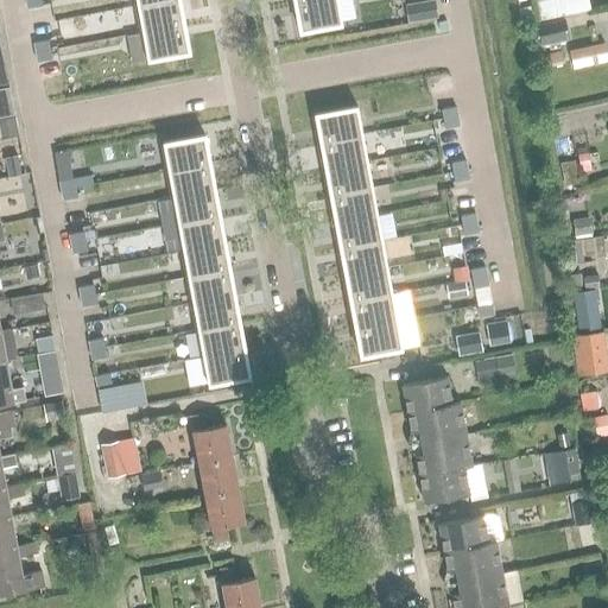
[(184,25),(179,0),(169,0),(138,6),(143,32),(184,25)]
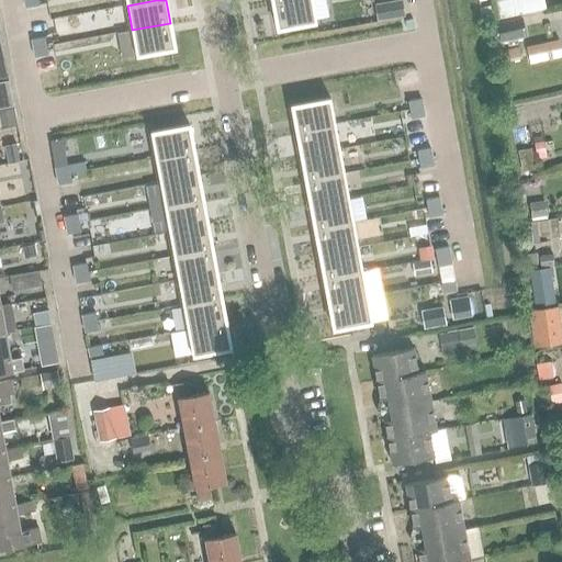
[(278,30),(316,22),(311,0),(292,0),(272,3),(278,30)]
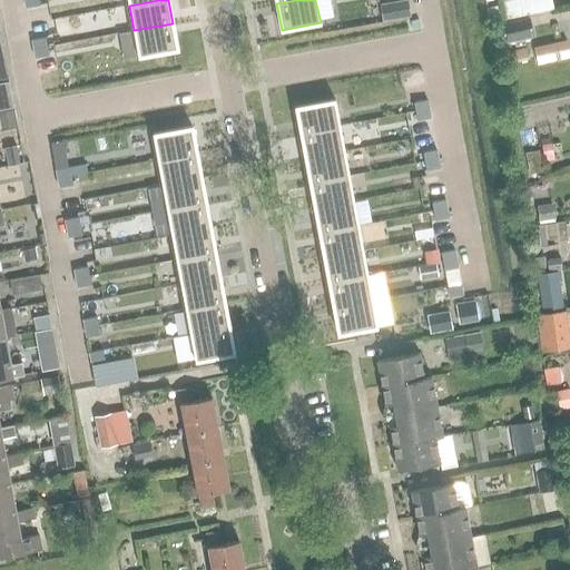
[(553,10),(551,0),(510,0),(502,2),(507,20),(553,10)]
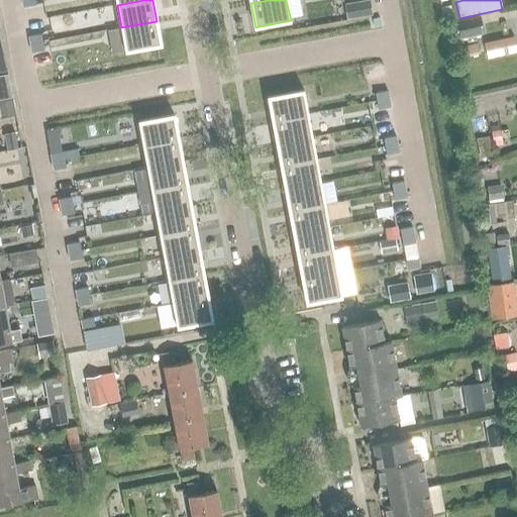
[(344,5),(347,19),(371,15),(369,1),(344,5)]
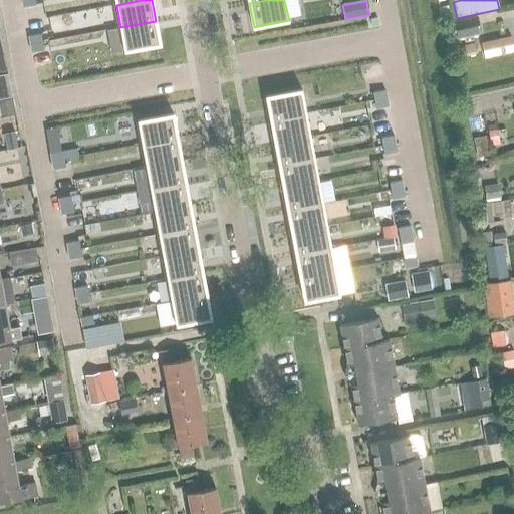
[(49,29),(84,26),(82,11),(48,14),(49,29)]
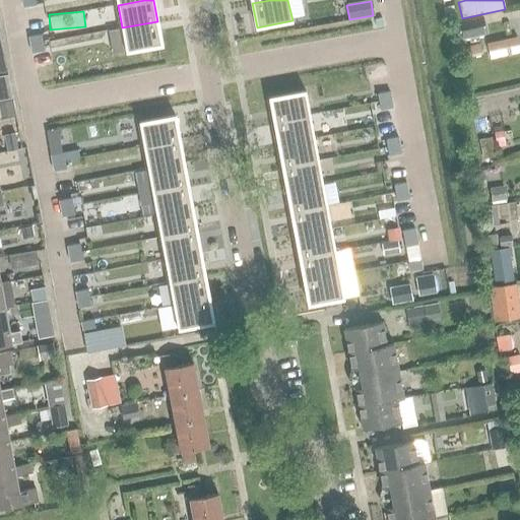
[(486,33),(482,15),(456,21),(460,39),(486,33)]
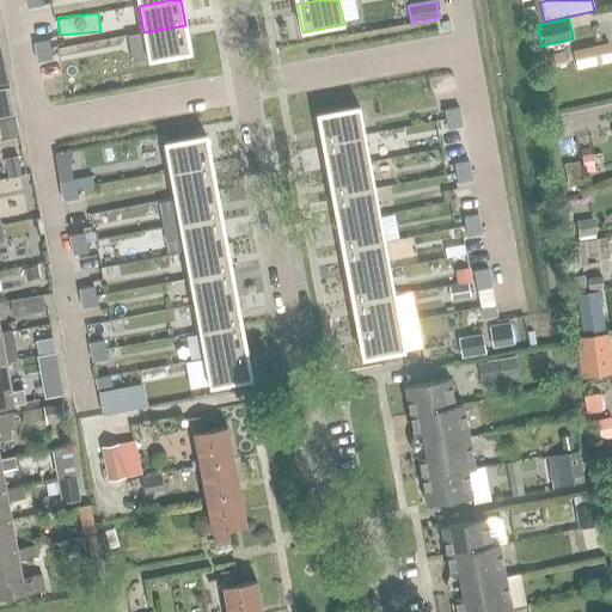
[(144,34),(128,37),(130,47),(146,44),(148,61),(190,53),(185,25),(144,32),(144,34)]
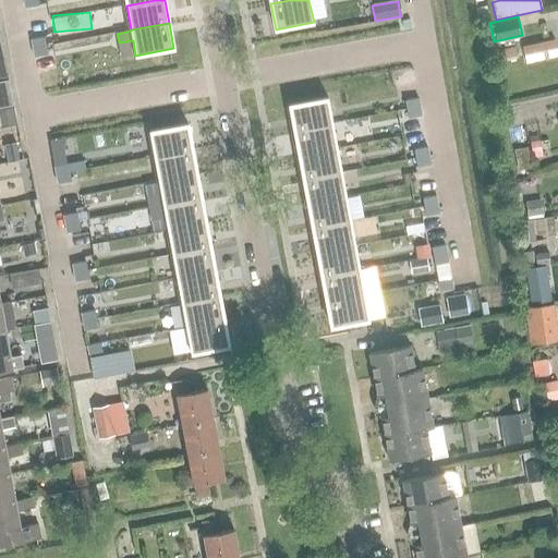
[(33,48),(46,46),(45,37),(32,39),(33,48)]
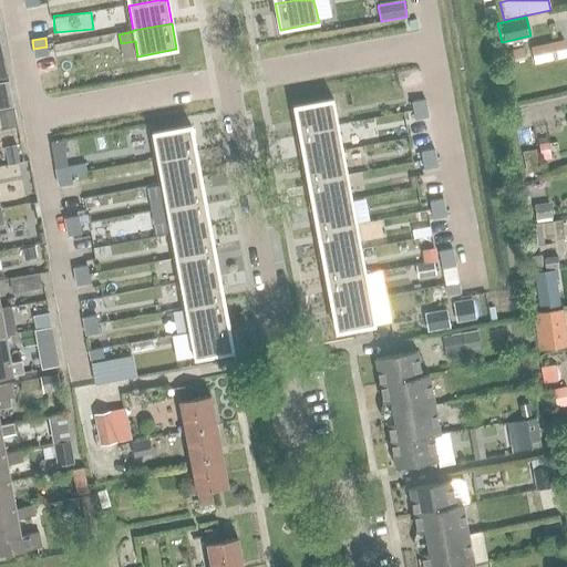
[(564,40),(531,48),(533,58),(566,50),(564,40)]
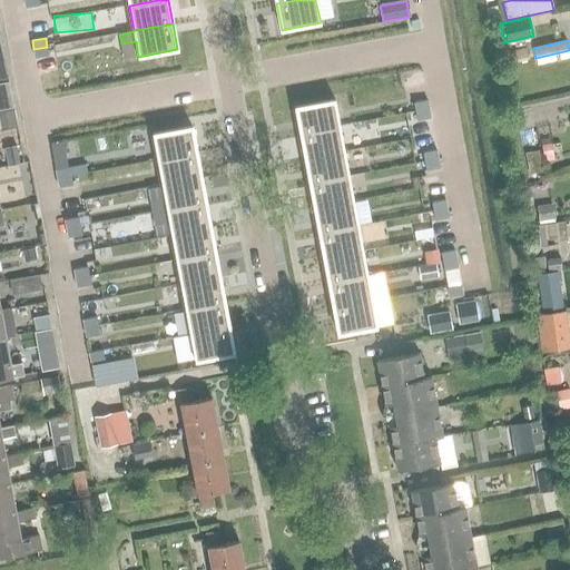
[(48,56),(47,47),(33,49),(36,58),(48,56)]
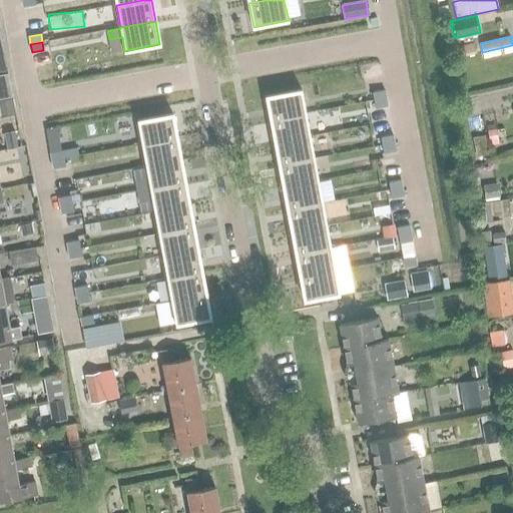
[(476,53),(473,42),(463,45),(465,56),(476,53)]
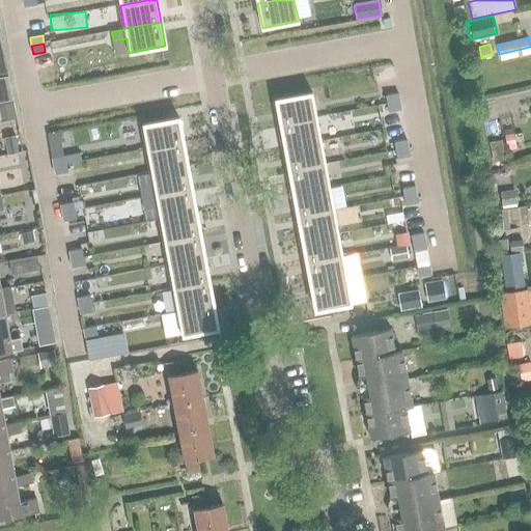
[(0,92),(9,90),(7,77),(0,78),(0,92)]
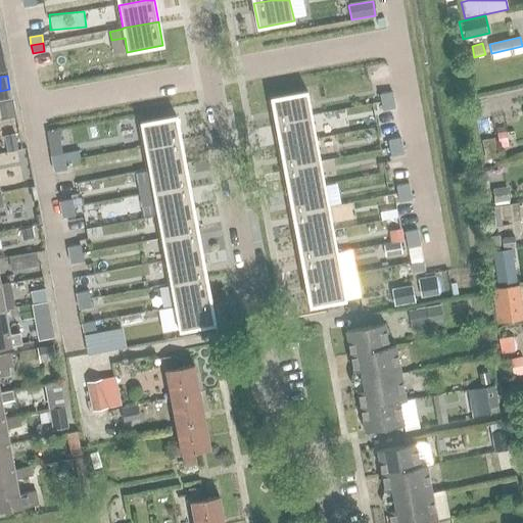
[(307,92),(272,98),(276,123),(312,115),(307,92)]
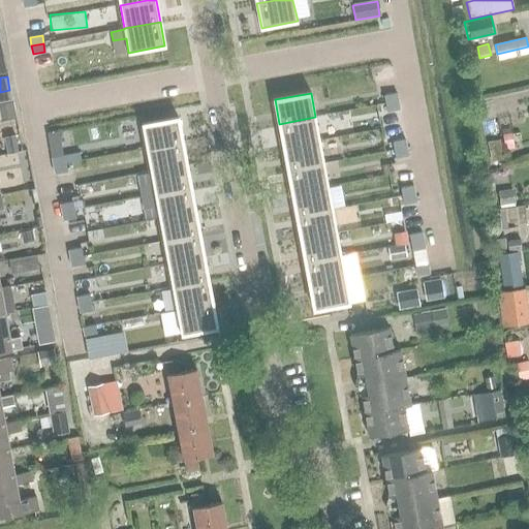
[(398,101),(397,93),(384,96),(385,103),(398,101)]
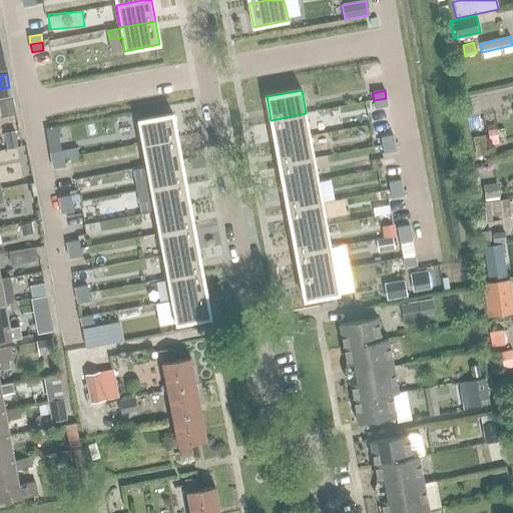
[(0,117),(16,114),(13,98),(0,99),(0,117)]
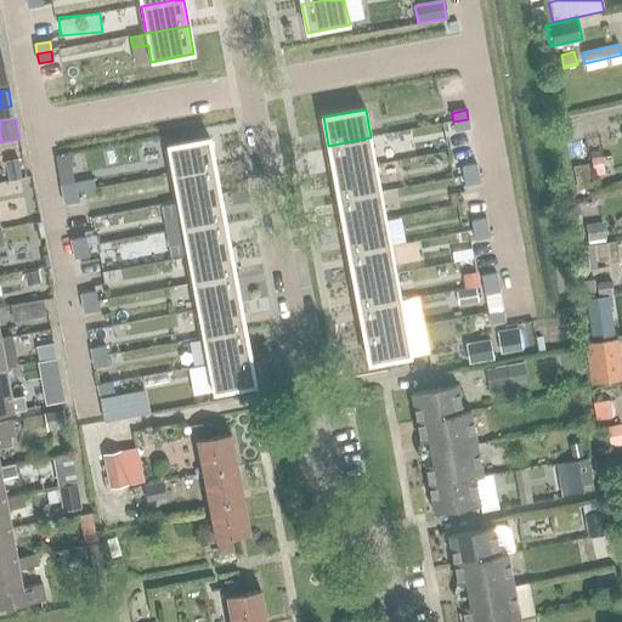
[(468,119),(453,122),(456,131),(470,129),(468,119)]
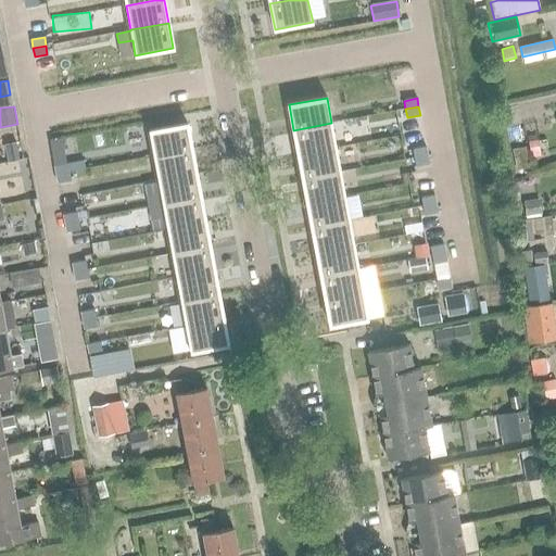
[(293,130),(298,154),(336,148),(331,123),(293,130)]
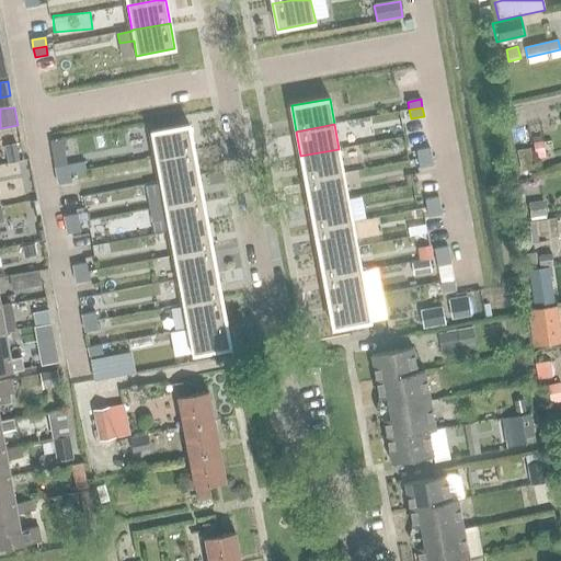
[(150,132),(155,157),(194,150),(189,125),(150,132)]
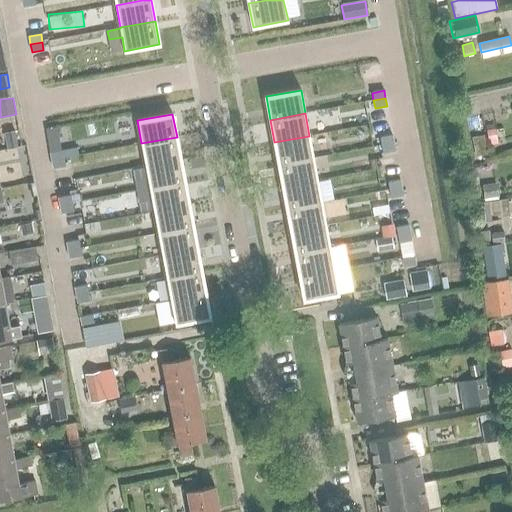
[(498,143),(496,129),(487,131),(489,145),(498,143)]
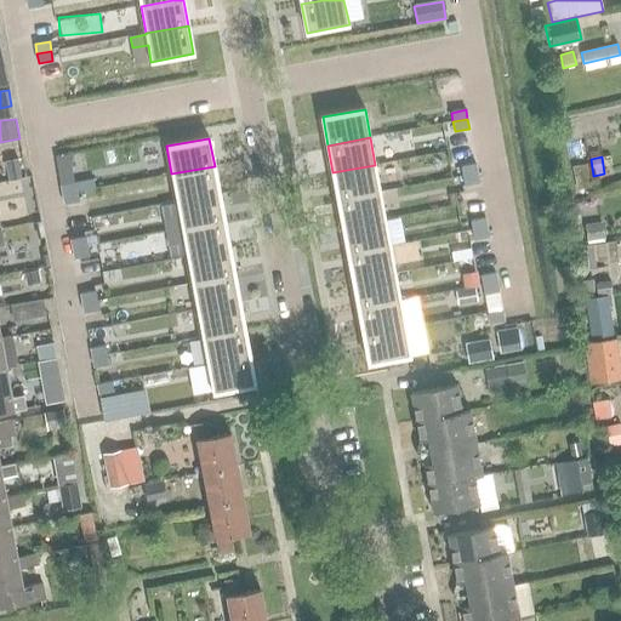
[(22,178),(17,159),(5,161),(9,181),(22,178)]
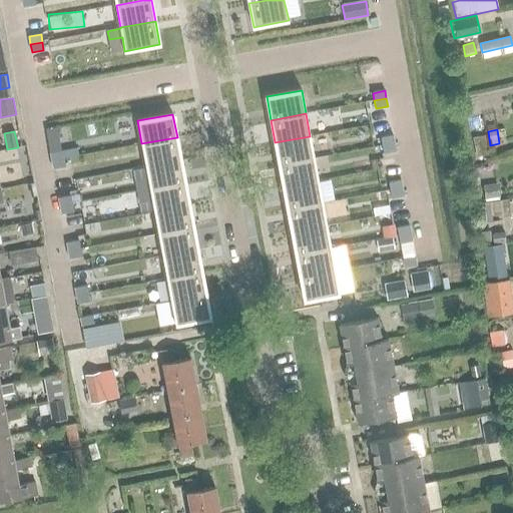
[(383,145),(395,143),(393,135),(381,137),(383,145)]
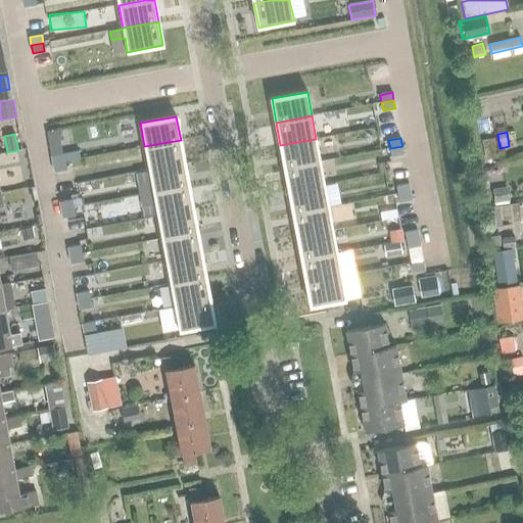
[(498,158),(494,138),(481,140),(485,160),(498,158)]
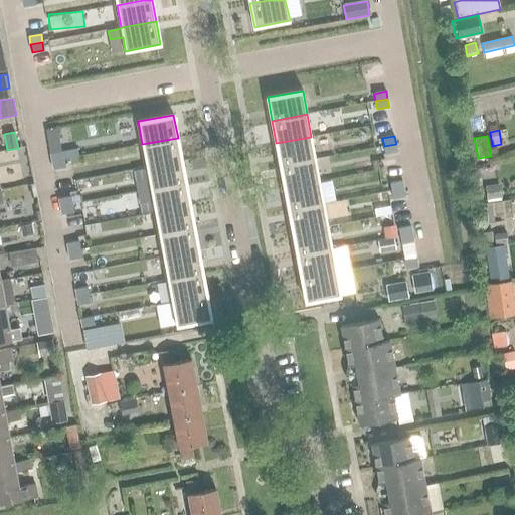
[(276,143),(280,166),(316,159),(311,137),(276,143)]
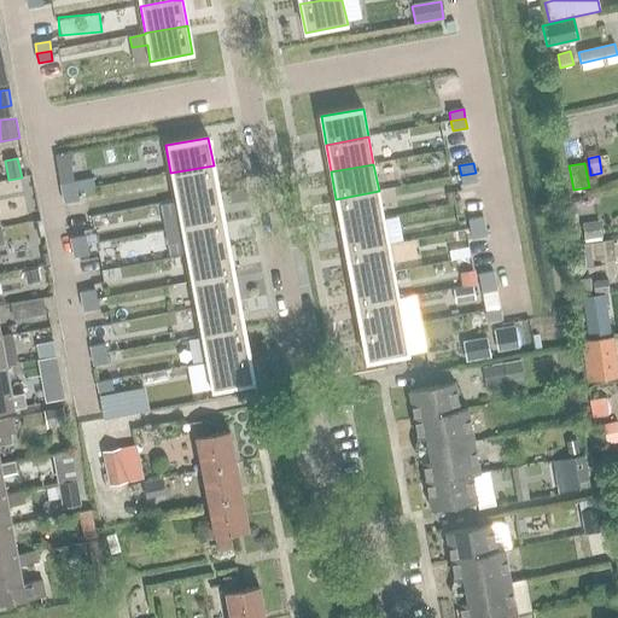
[(219,192),(214,165),(170,173),(176,200),(219,192)]
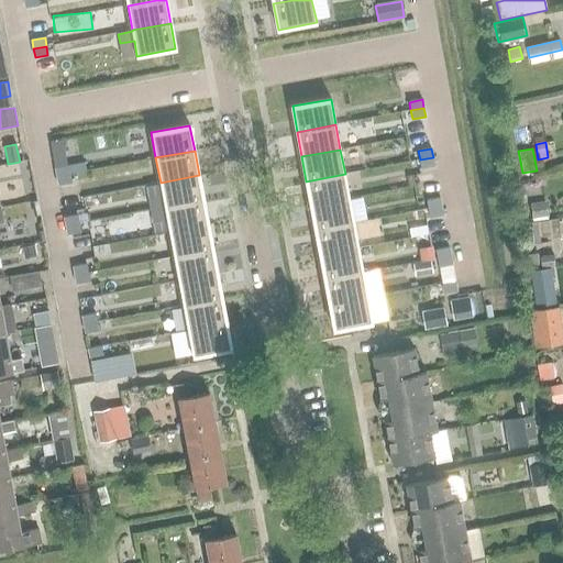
[(433,157),(420,159),(421,168),(434,166),(433,157)]
